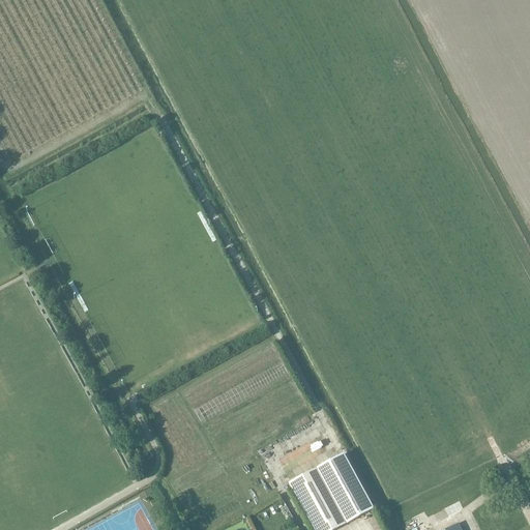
[(290,484),(314,529),(334,529),(374,509),(344,454),(290,484)]
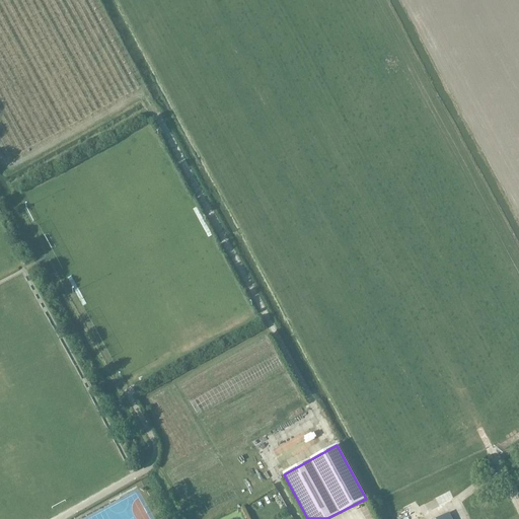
[(469,475),(469,472),(469,469),(467,466),(465,464),(461,463),(458,464),(455,466),(453,469),(452,472),(453,475),(455,478),(458,480),(461,482),(464,480),(467,478),(468,477),(469,475)]
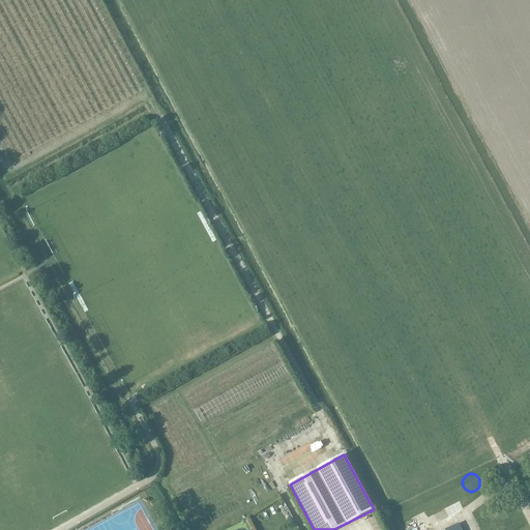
[(490,496),(482,502),(489,509),(496,503),(490,496)]
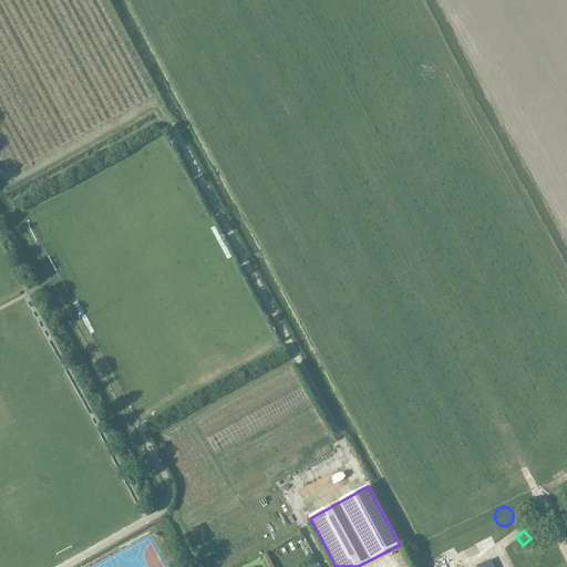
[(459,560),(457,544),(442,544),(442,560),(459,560)]
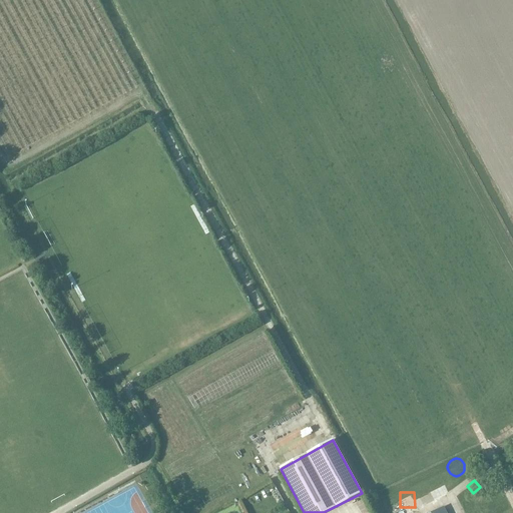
[(459,502),(462,512),(473,512),(474,512),(468,498),(459,502)]
